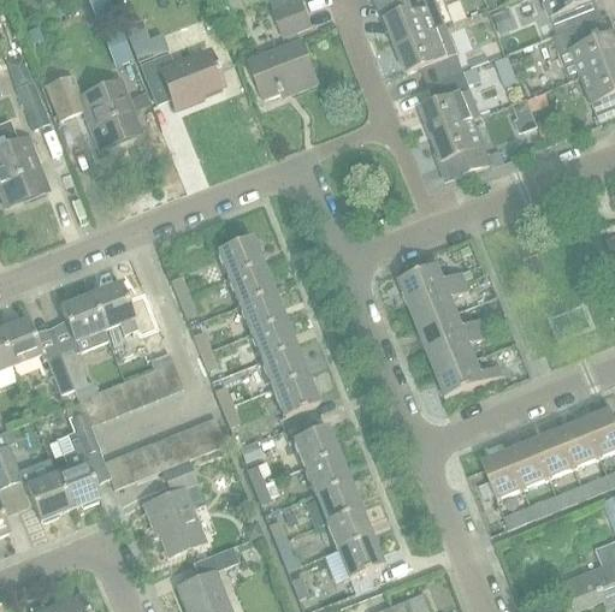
[(289,46),(250,61),(265,99),(293,88),(295,93),(319,83),(299,31),(312,27),(309,23),(301,0),(300,0),(270,0),(284,37),(287,36),(289,46)]
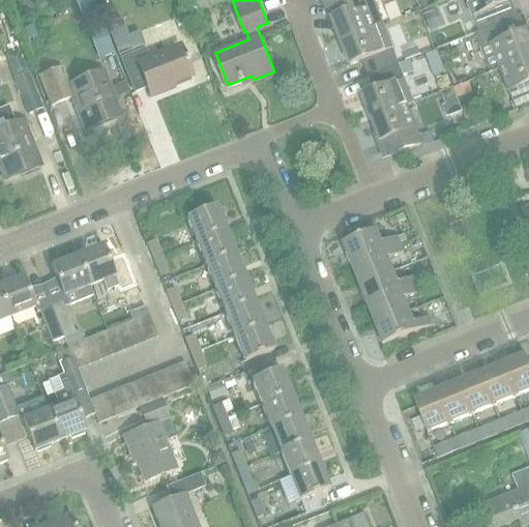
[(334,0),(327,3),(342,39),(384,23),(375,0),(334,0)]
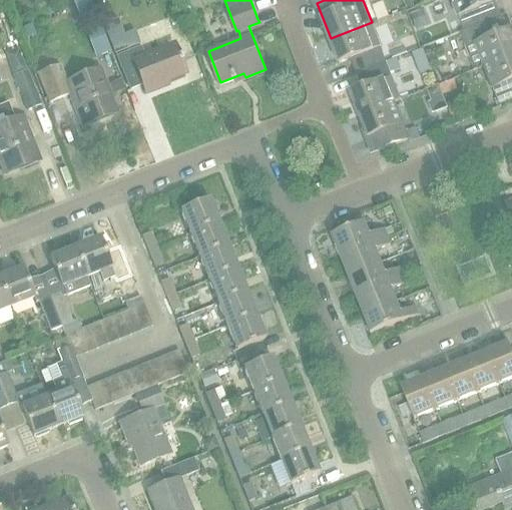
[(366,0),(370,10),(383,6),(381,0),(366,0)]
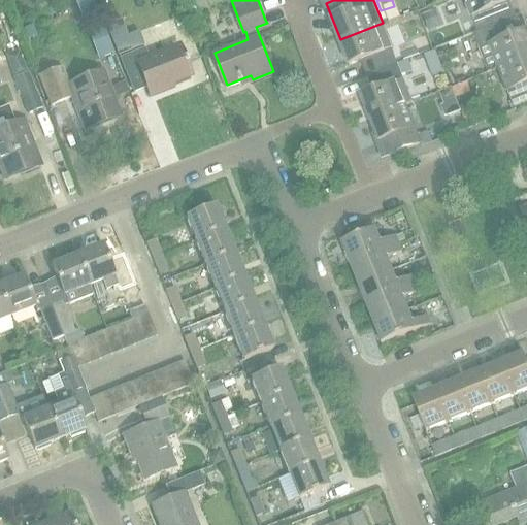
[(416,0),(419,8),(427,5),(424,0),(416,0)]
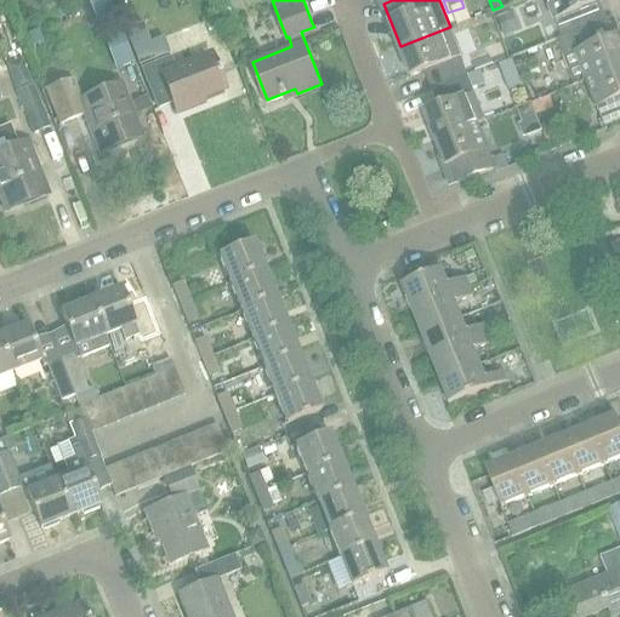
[(549,0),(563,35),(589,24),(582,7),(596,1),(596,0),(549,0)]
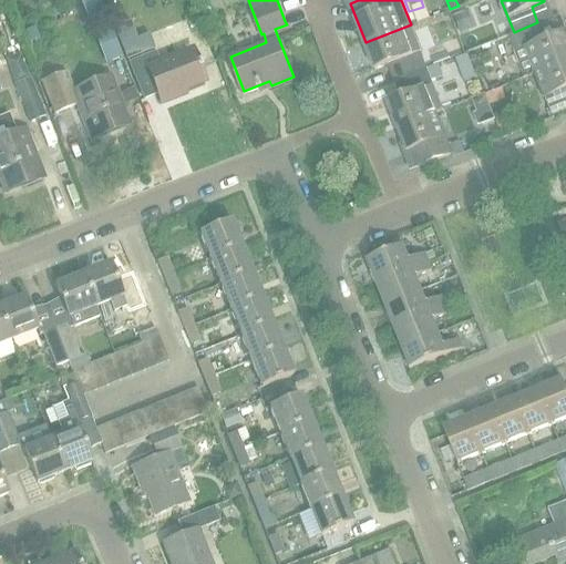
[(469,10),(454,16),(458,24),(472,19),(469,10)]
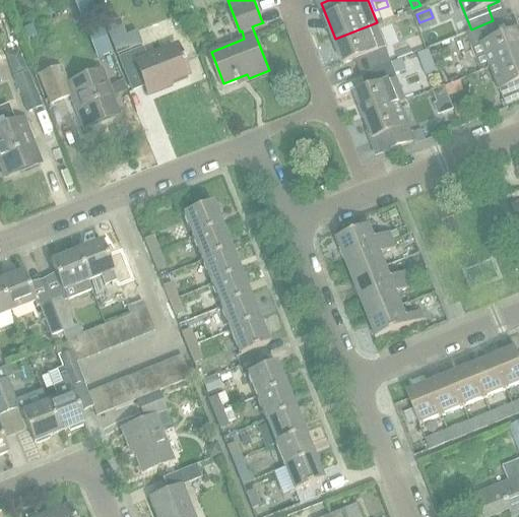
[(518,36),(512,19),(495,25),(493,20),(471,29),(477,45),(473,47),(482,68),(491,65),(518,53),(518,36)]
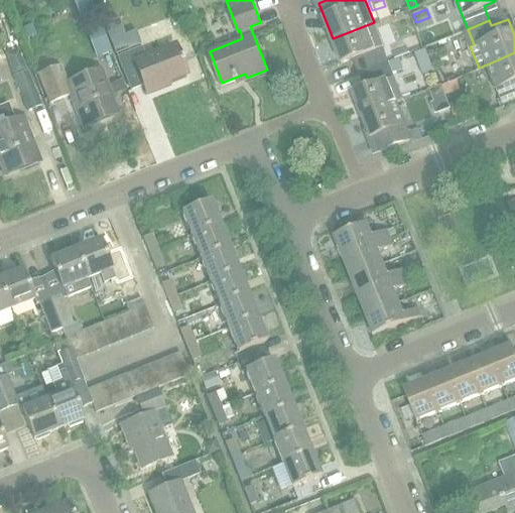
[(389,59),(374,22),(333,38),(342,61),(353,57),(359,72),(389,59)]
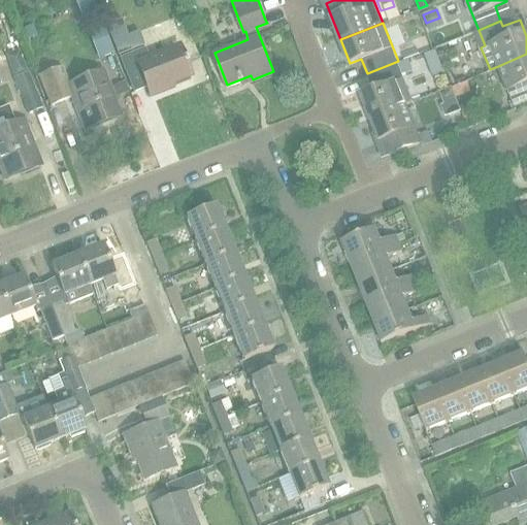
[(32,25),(23,28),(27,39),(36,36),(32,25)]
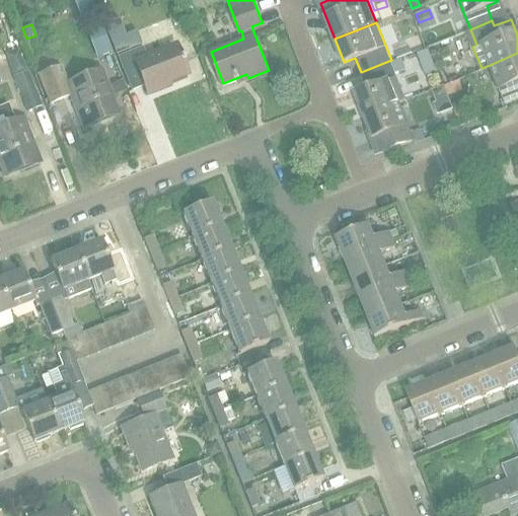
[(101,51),(111,47),(101,24),(92,28),(101,51)]
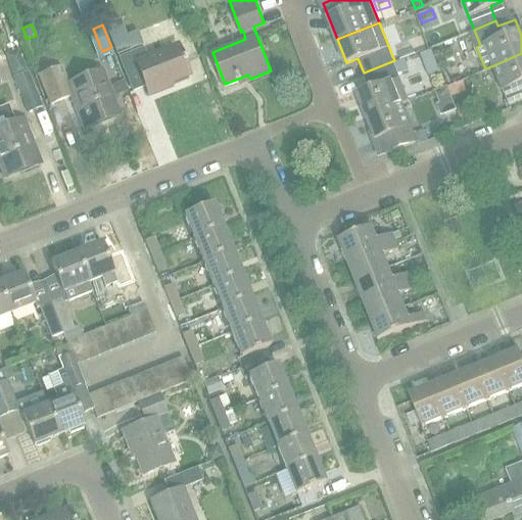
[(422,33),(409,38),(414,51),(427,45),(422,33)]
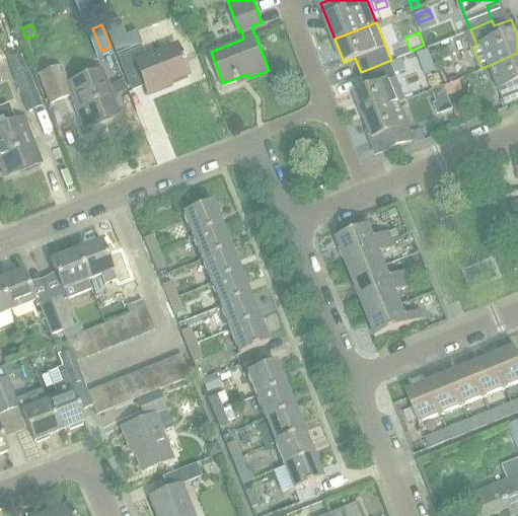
[(453,43),(459,60),(474,54),(468,38),(453,43)]
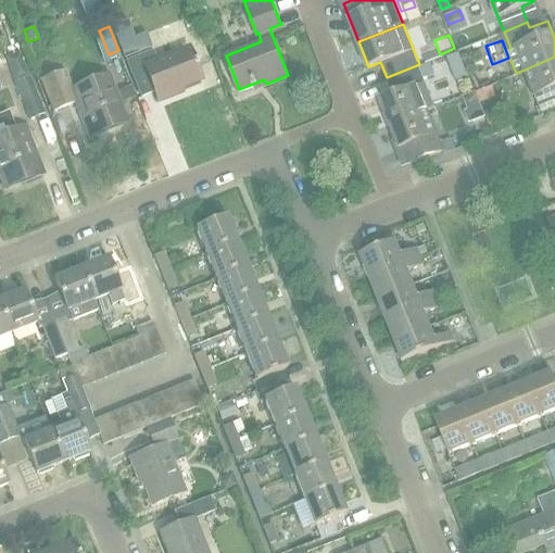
[(140,95),(154,89),(159,99),(174,92),(173,88),(201,77),(188,46),(156,58),(153,48),(126,59),(140,95)]
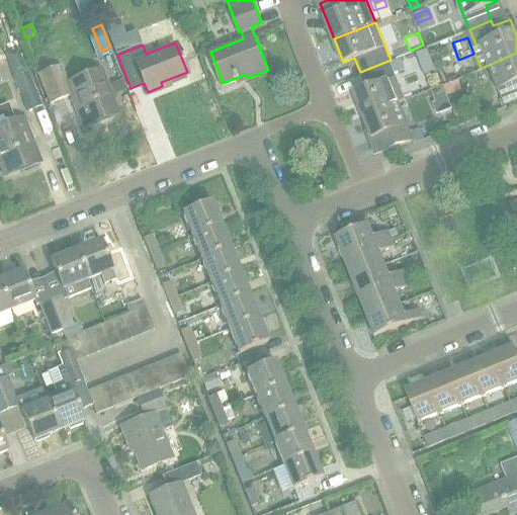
[(16,45),(6,49),(8,53),(18,49),(16,45)]
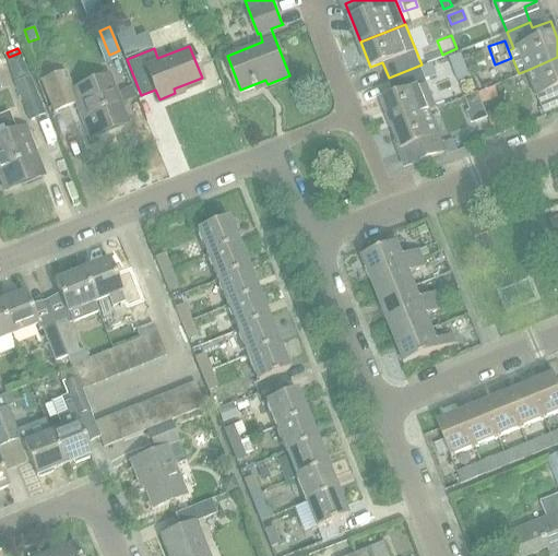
[(557,58),(553,60),(529,69),(544,110),(557,104),(557,58)]
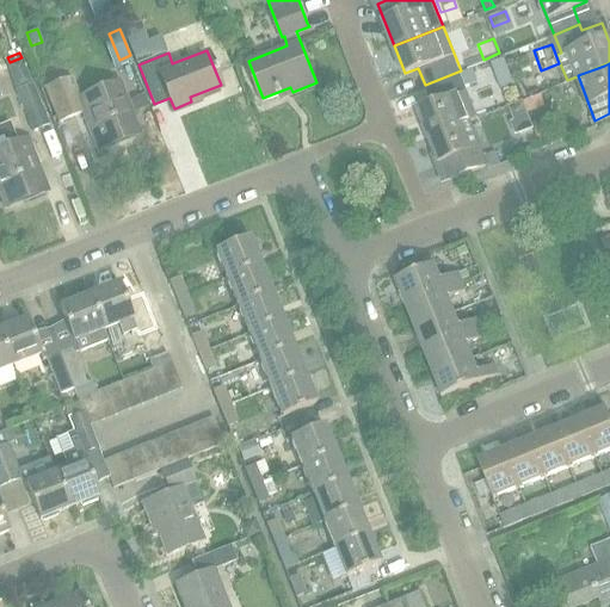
[(473,68),(462,73),(467,85),(478,81),(473,68)]
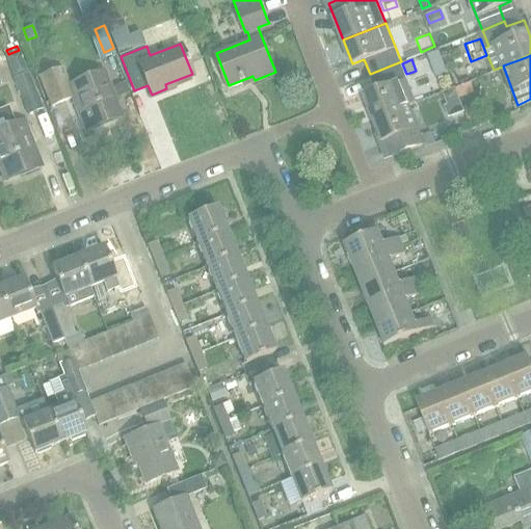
[(376,89),(365,95),(373,116),(408,103),(408,104),(417,101),(406,74),(402,63),(401,61),(370,74),(376,89)]
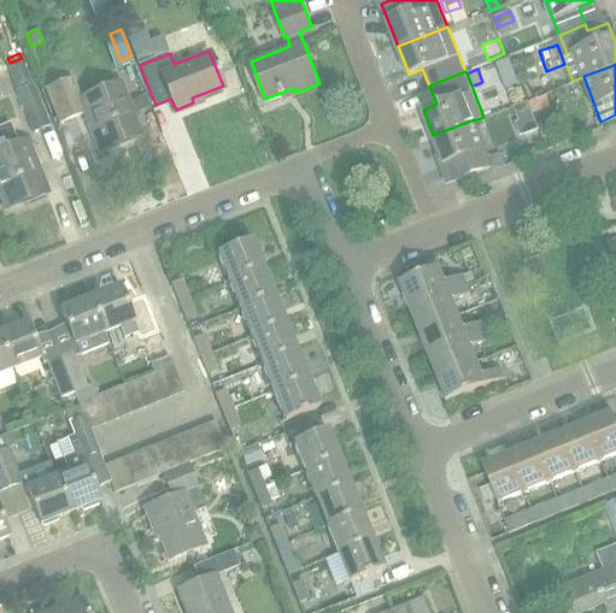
[(88,124),(91,123),(101,149),(142,134),(121,81),(80,96),(71,76),(46,86),(59,119),(83,110),(88,124)]
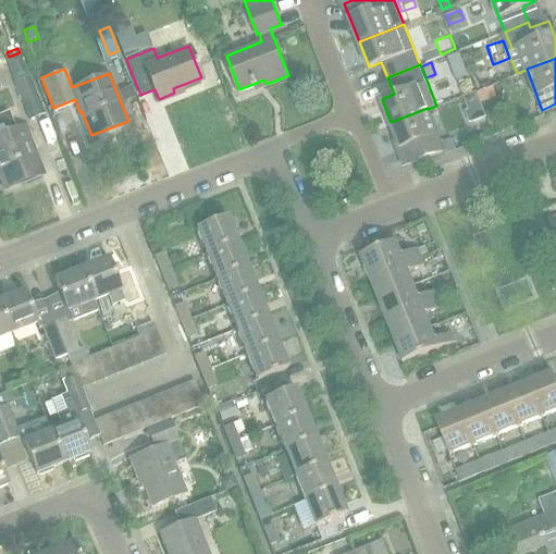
[(44,111),(29,74),(16,79),(31,117),(44,111)]
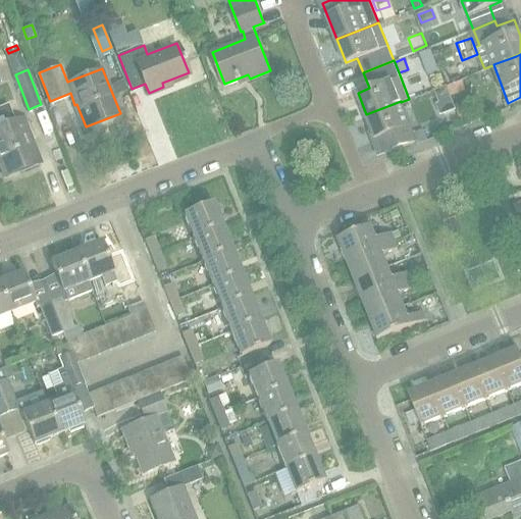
[(463,82),(449,87),(454,98),(467,92),(463,82)]
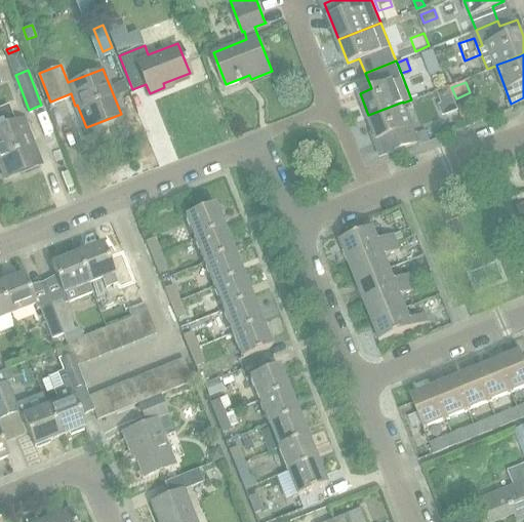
[(450,88),(439,92),(443,104),(454,99),(450,88)]
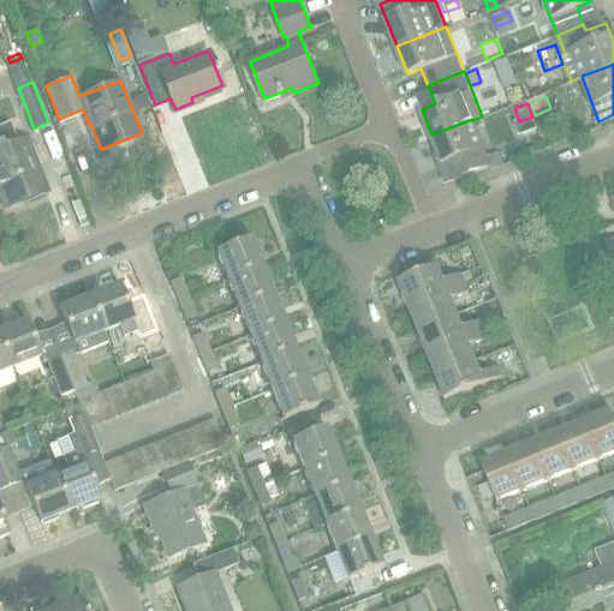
[(472,119),(431,135),(442,162),(447,161),(454,178),(489,163),(472,120),(472,119)]
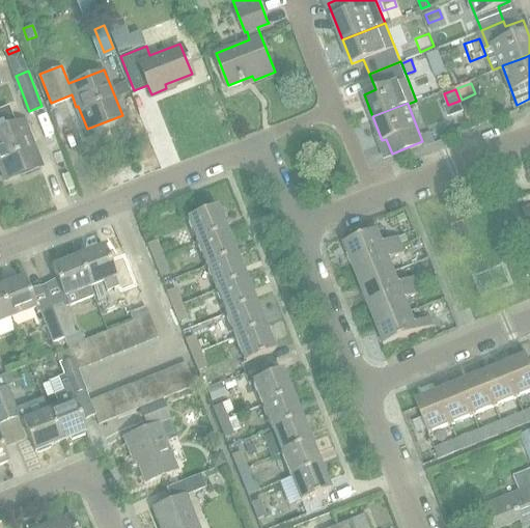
[(11,107),(0,110),(0,165),(5,178),(40,166),(31,142),(33,141),(24,119),(17,121),(11,107)]
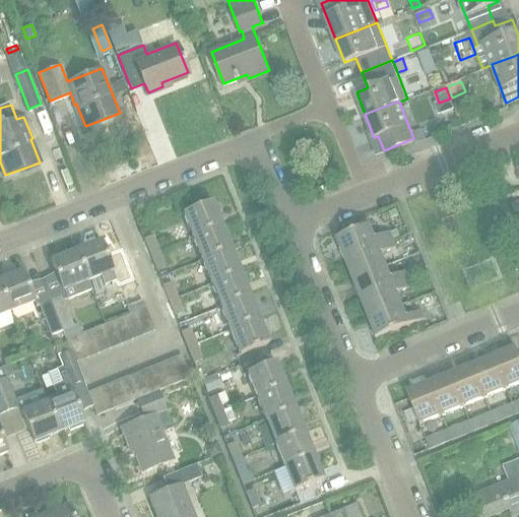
[(183,211),(193,235),(222,223),(212,199),(183,211)]
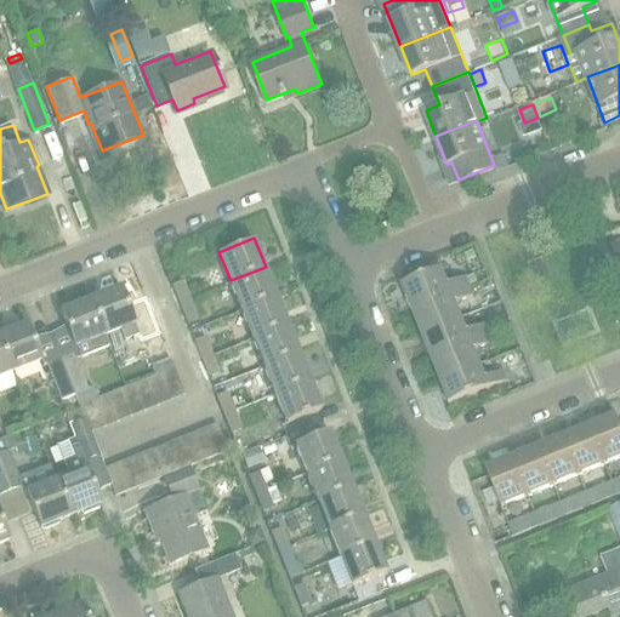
[(277,295),(266,267),(231,280),(242,308),(277,295)]
